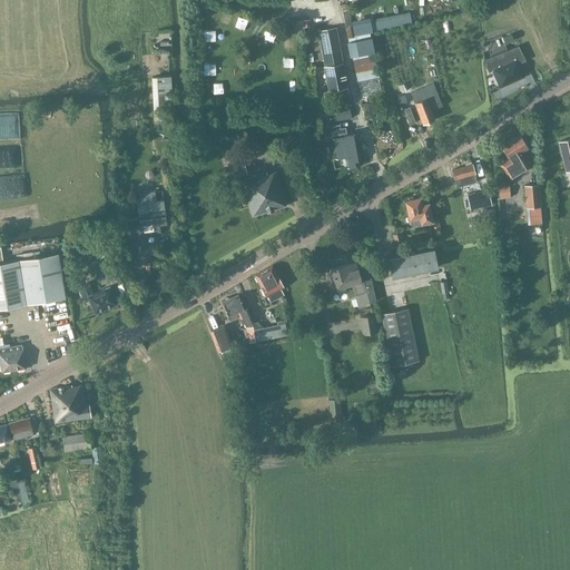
[(192,6),(204,20),(210,15),(198,0),(192,6)]
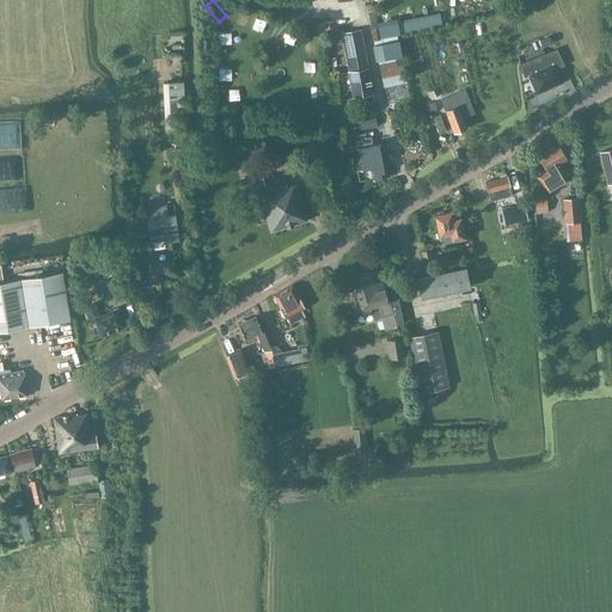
[(256,7),(252,18),(263,22),(265,11),(256,7)]
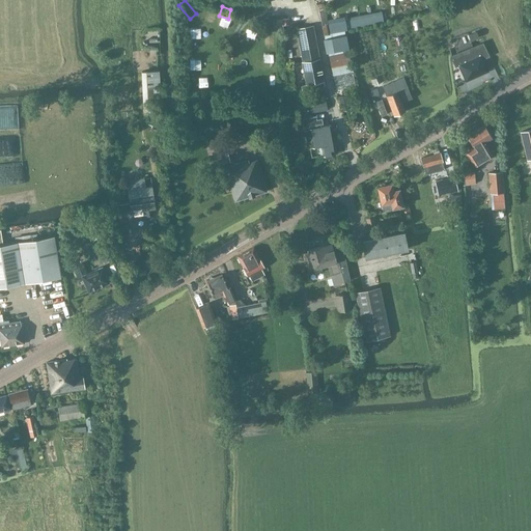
[(277,11),(277,21),(289,21),(289,11),(277,11)]
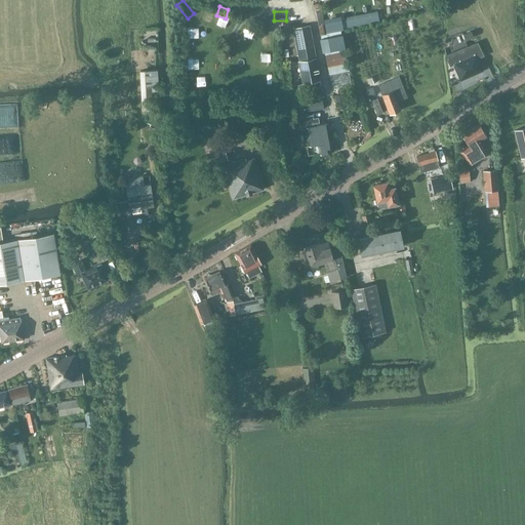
[(246,17),(244,28),(252,30),(254,19),(246,17)]
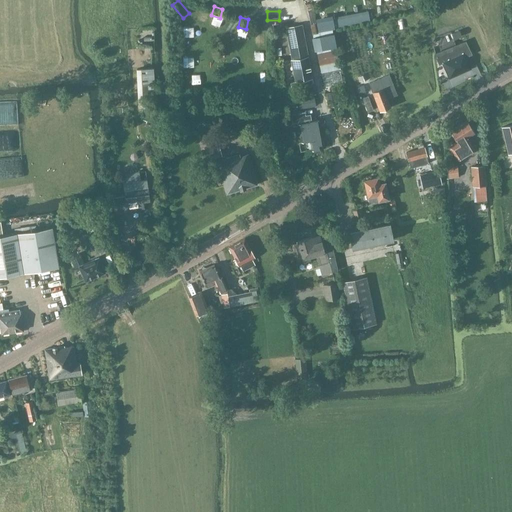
[(264,25),(254,27),(255,34),(265,32),(264,25)]
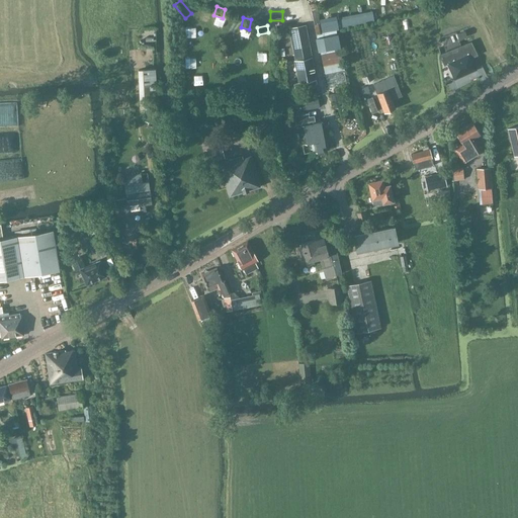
[(290,28),(293,49),(295,61),(294,61),(298,83),(316,80),(306,25),(290,28)]
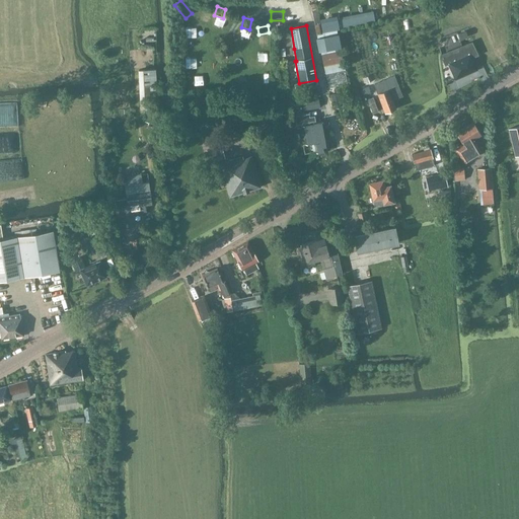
[(320,45),(342,43),(341,29),(318,31),(320,45)]
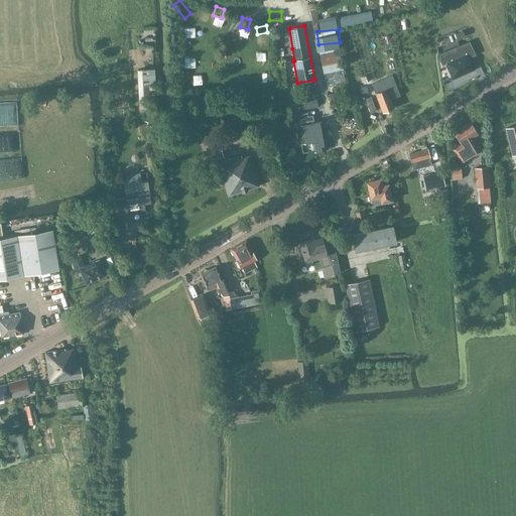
[(458,39),(465,36),(463,31),(455,34),(458,39)]
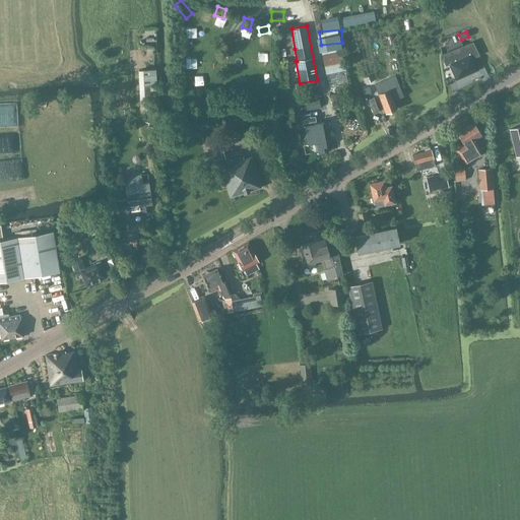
[(260,49),(270,49),(269,37),(260,37),(260,49)]
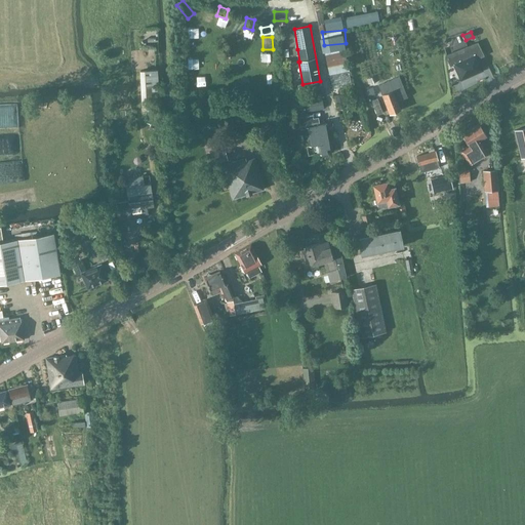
[(187,43),(188,52),(196,51),(196,43),(187,43)]
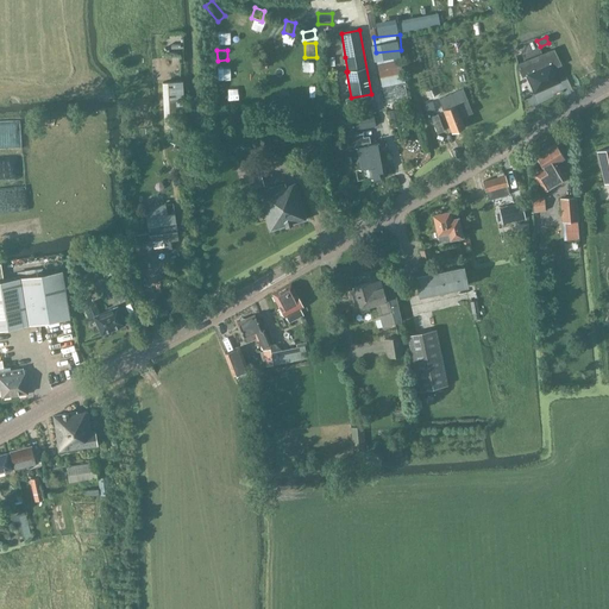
[(382,87),(405,82),(401,60),(377,64),(382,87)]
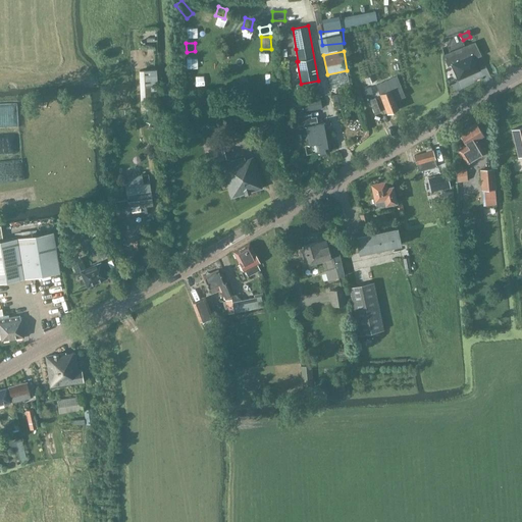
[(458,80),(479,69),(472,54),(451,63),(458,80)]
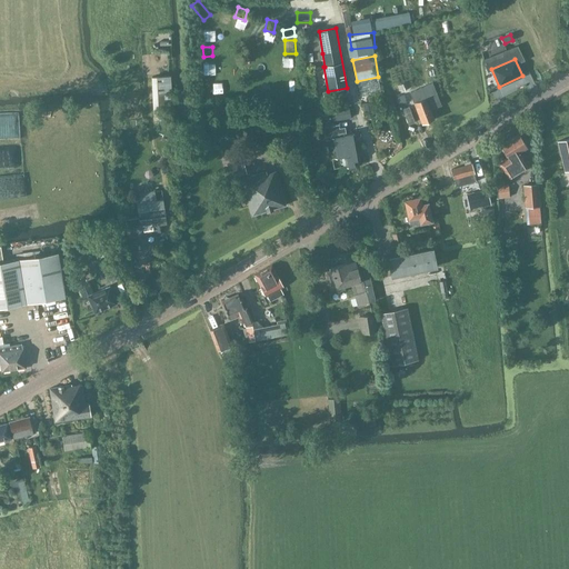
[(153,111),(172,110),(171,76),(151,77),(153,111)]
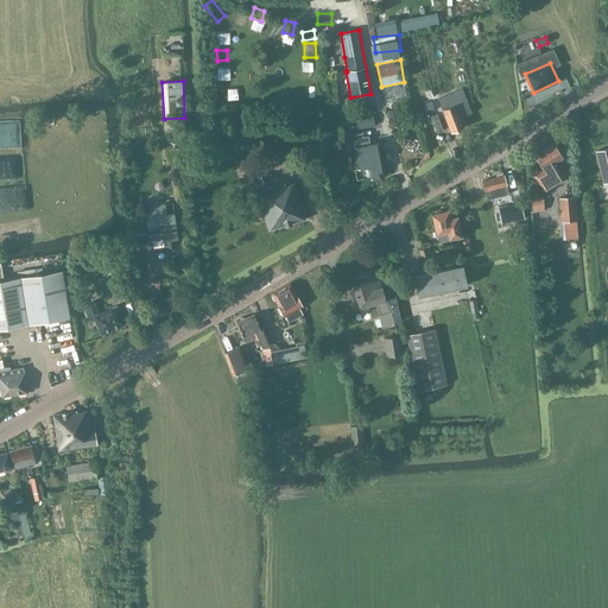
[(405,83),(385,87),(386,99),(407,95),(405,83)]
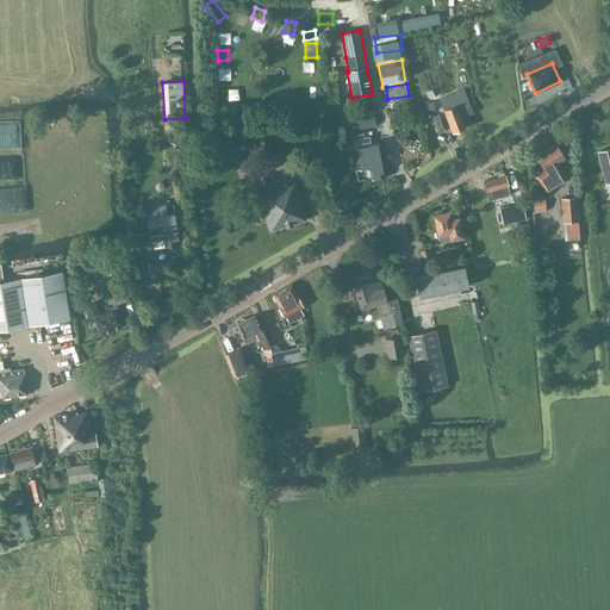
[(222,87),(222,99),(234,99),(232,86),(222,87)]
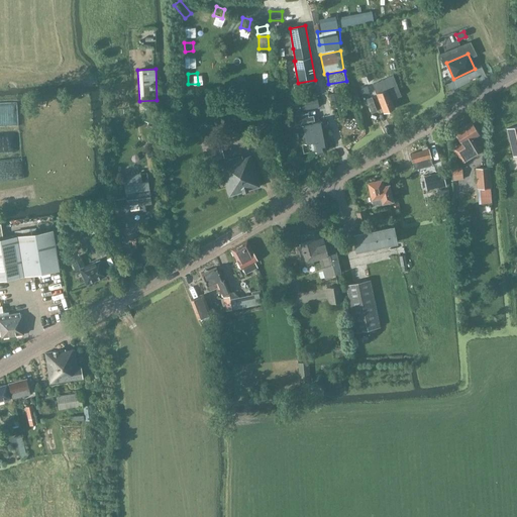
[(366,91),(376,87),(371,74),(360,77),(366,91)]
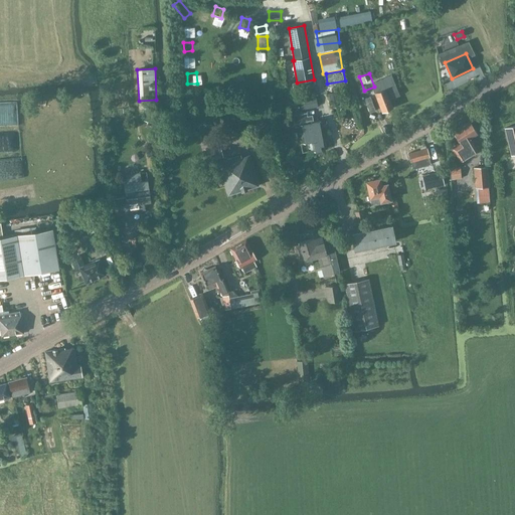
[(382,112),(392,108),(385,89),(374,93),(382,112)]
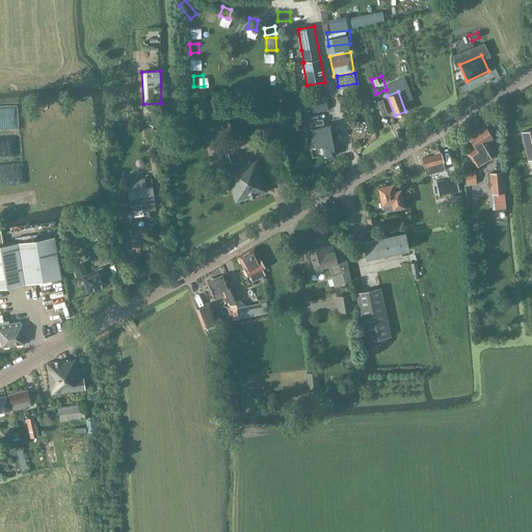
[(0,121),(19,121),(18,100),(0,100),(0,121)]
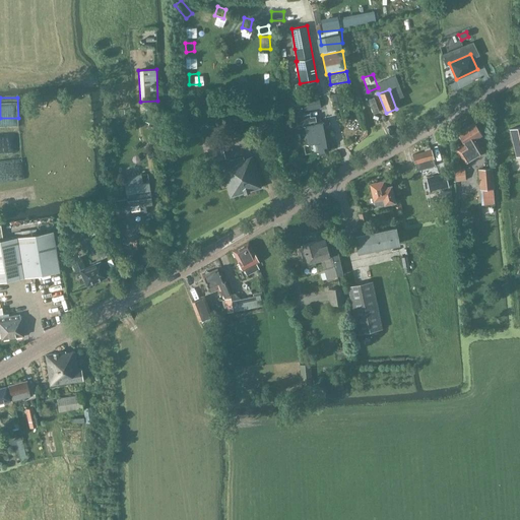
[(319,98),(306,101),(307,111),(321,108),(319,98)]
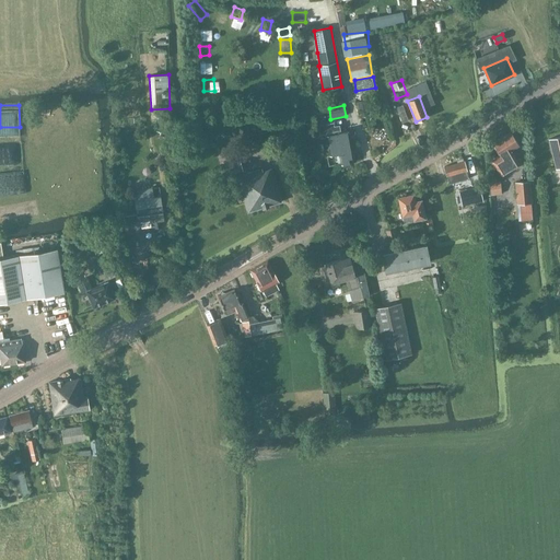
[(334,121),(318,125),(322,138),(328,137),(329,141),(327,142),(329,155),(339,153),(340,164),(341,164),(343,166),(349,165),(350,162),(350,160),(353,160),(351,144),(348,131),(341,132),(340,125),(335,126),(334,121)]
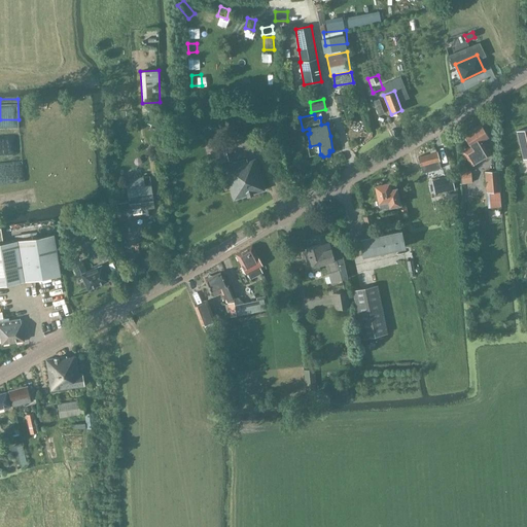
[(463,135),(470,146),(462,151),(470,165),(489,153),(481,140),(488,136),(481,124),(463,135)]
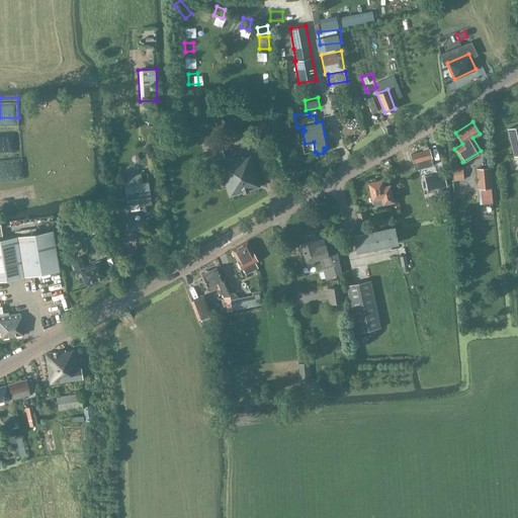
[(517,155),(517,125),(507,128),(514,156),(517,155)]
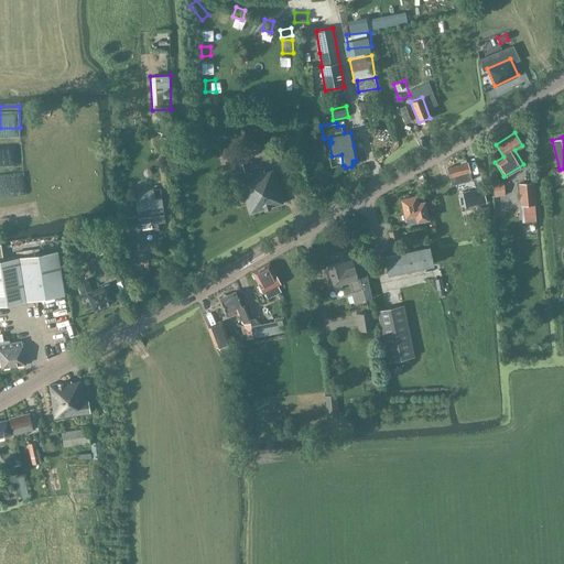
[(453,185),(472,180),(467,162),(466,159),(459,161),(461,164),(447,167),(453,185)]
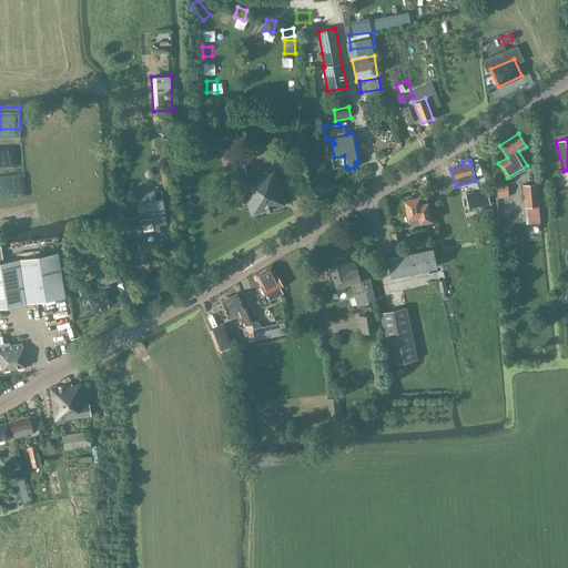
[(244,161),(225,168),(229,179),(247,172),(244,161)]
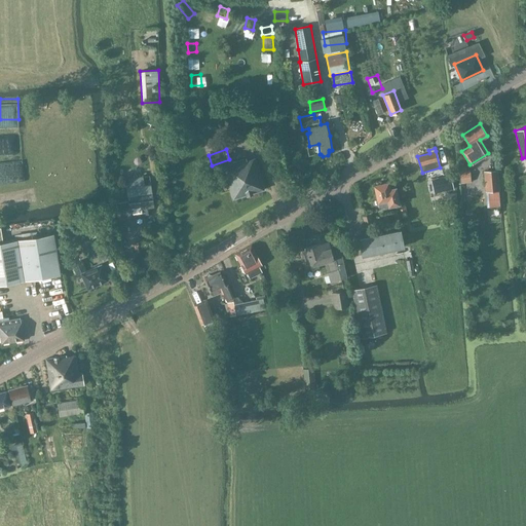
[(232,199),(264,189),(255,157),(247,160),(246,158),(222,165),(232,199)]
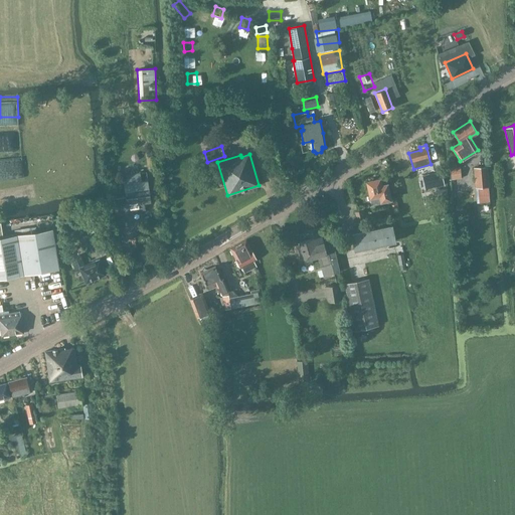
[(475,188),(489,187),(487,166),(473,167),(475,188)]
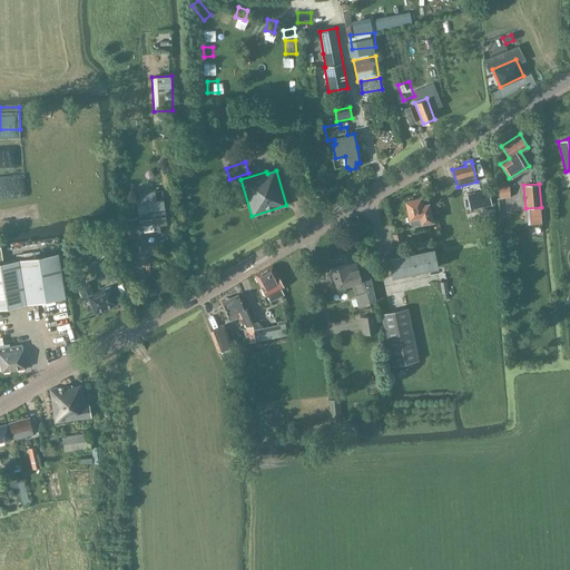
[(488,189),(468,195),(470,208),(491,204),(488,189)]
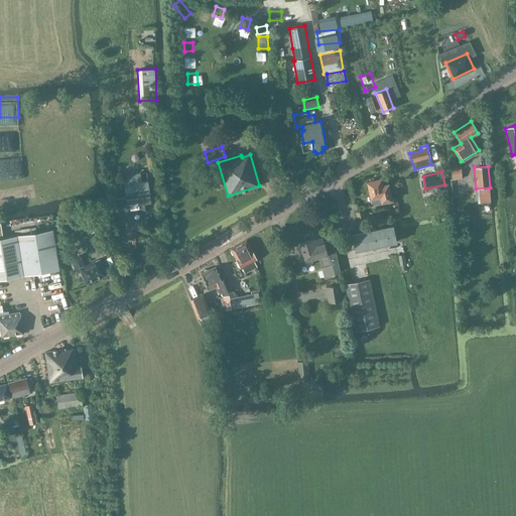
[(123,175),(125,190),(126,198),(113,200),(116,215),(145,211),(144,203),(151,203),(148,180),(141,181),(140,173),(123,175)]
